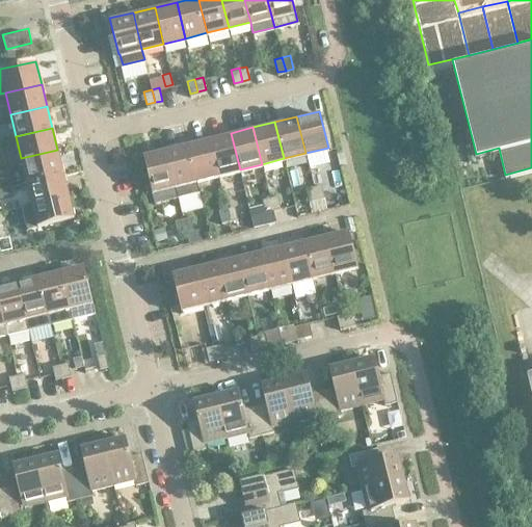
[(240,169),(231,133),(209,138),(218,175),(240,169)]
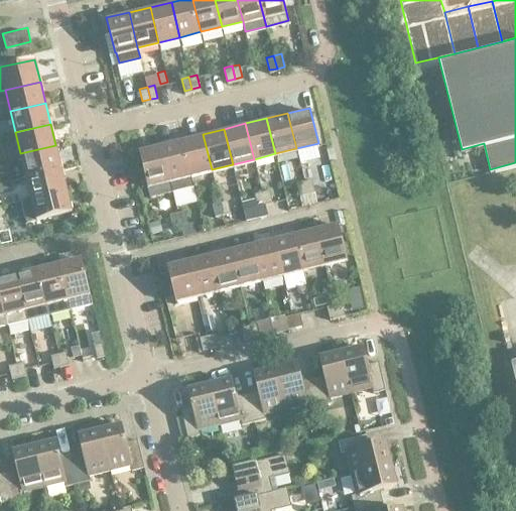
[(212,169),(203,134),(182,139),(190,174),(212,169)]
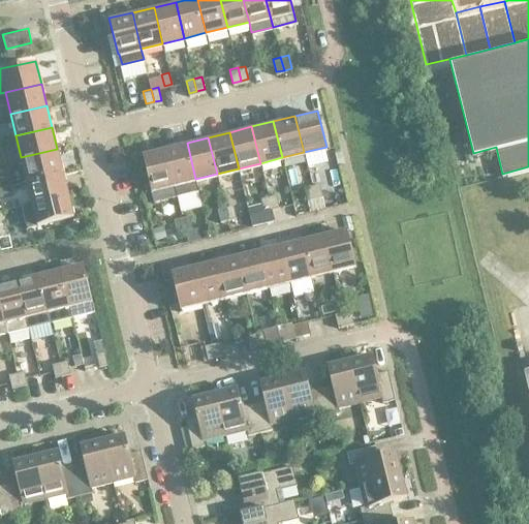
[(195,179),(187,143),(165,148),(176,194),(197,189),(195,179)]
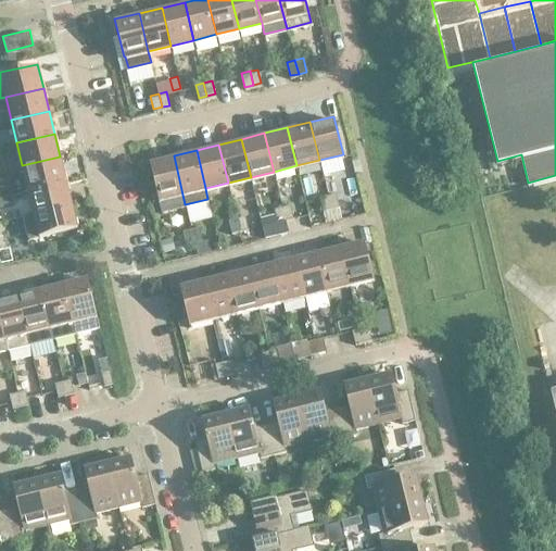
[(185,204),(174,155),(149,162),(161,210),(185,204)]
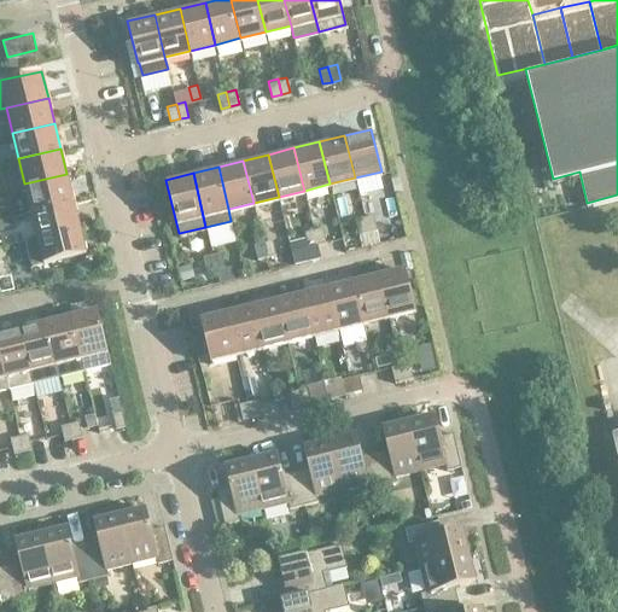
[(73,199),(66,174),(24,184),(30,209),(73,199)]
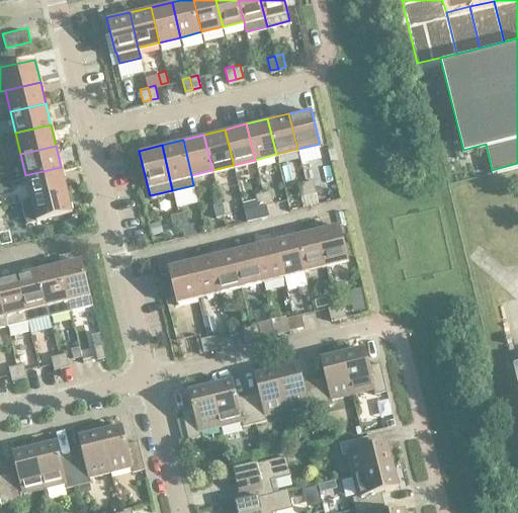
[(66,188),(61,167),(25,175),(30,196),(66,188)]
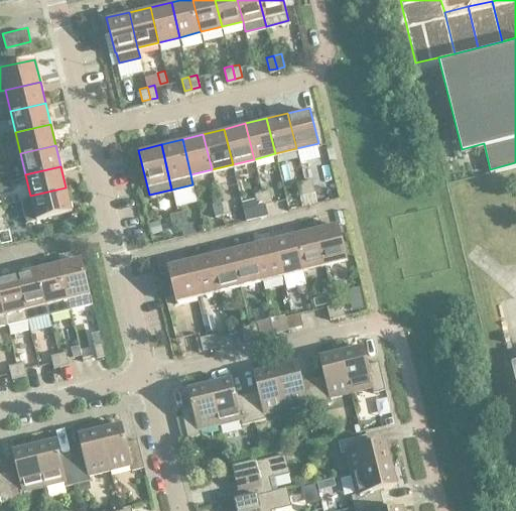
[(311,177),(303,178),(306,192),(314,189),(311,177)]
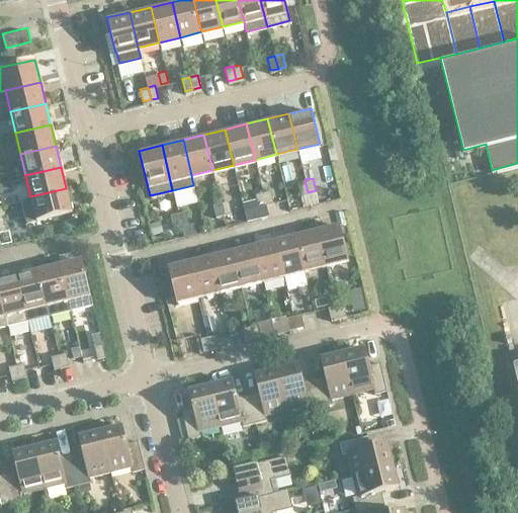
[(308,192),(305,179),(297,181),(300,194),(308,192)]
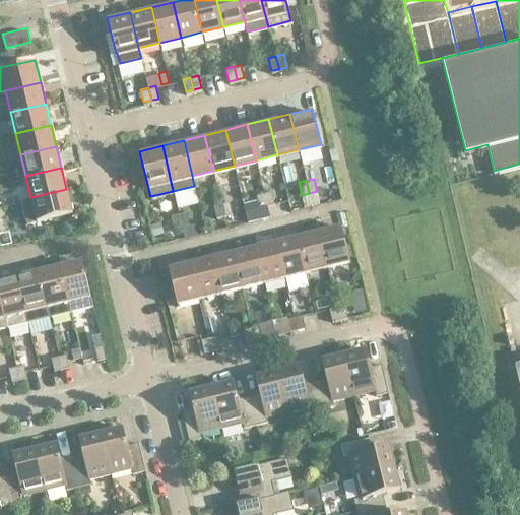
[(72,211),(66,189),(30,197),(37,219),(72,211)]
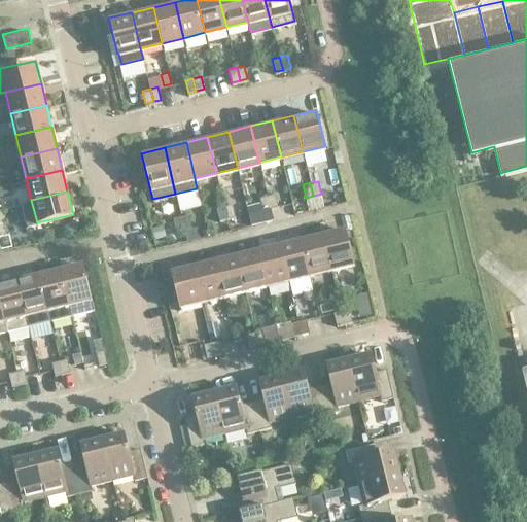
[(275,192),(267,194),(271,206),(278,204),(275,192)]
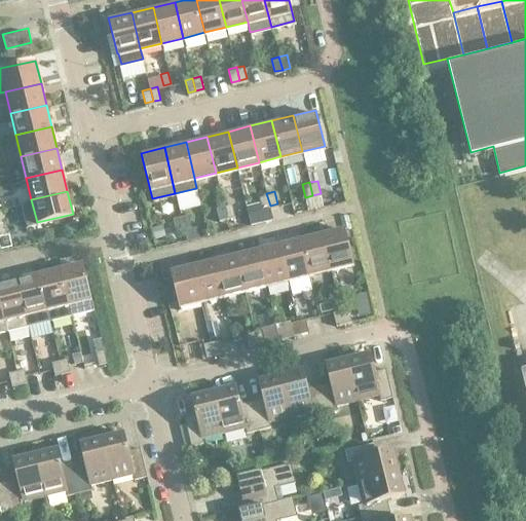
[(270,206),(266,193),(259,195),(260,199),(262,208),(270,206)]
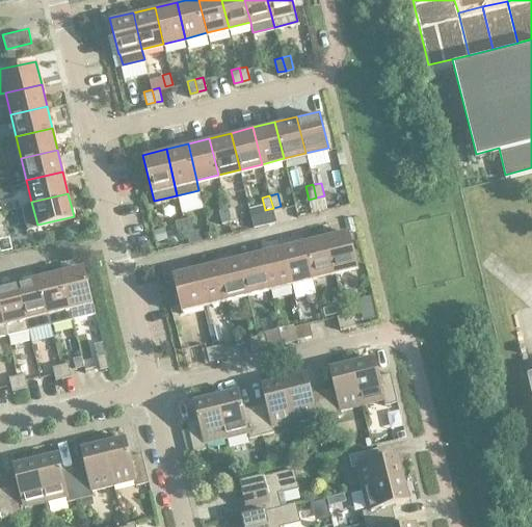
[(263,202),(249,206),(254,225),(275,219),(273,208),(265,210),(263,202)]
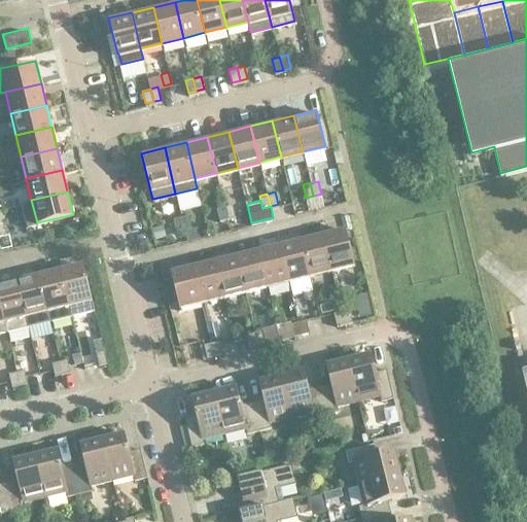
[(232,202),(223,204),(226,217),(235,215),(232,202)]
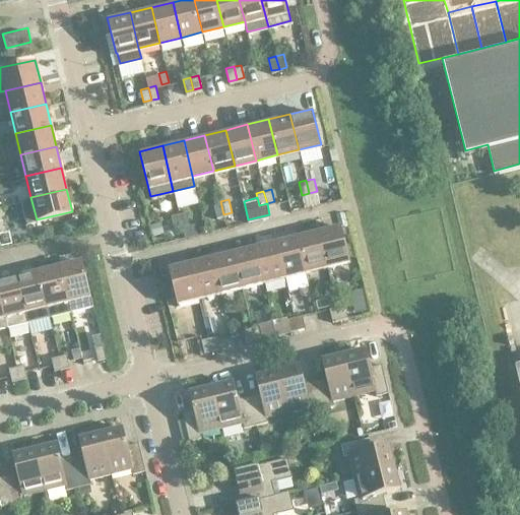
[(223,214),(220,201),(213,203),(216,215),(223,214)]
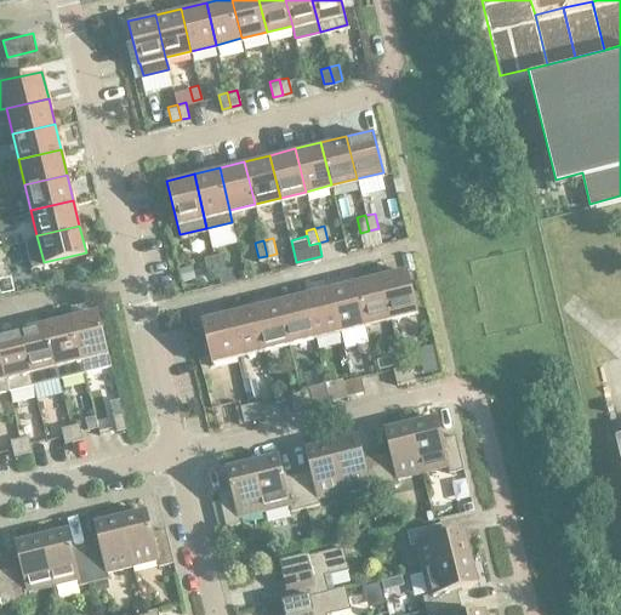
[(222,251),(212,252),(216,268),(226,266),(222,251)]
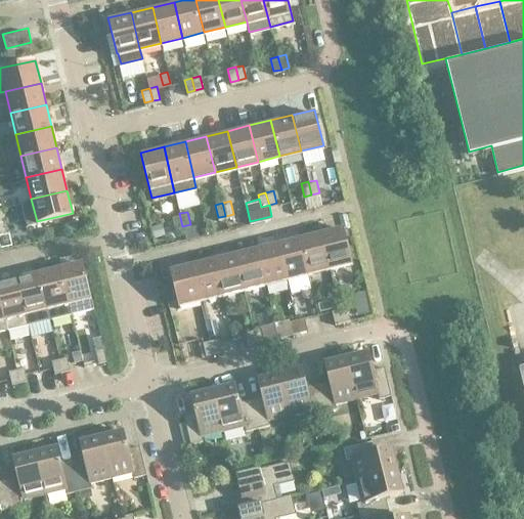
[(182,226),(179,213),(172,215),(175,228),(182,226)]
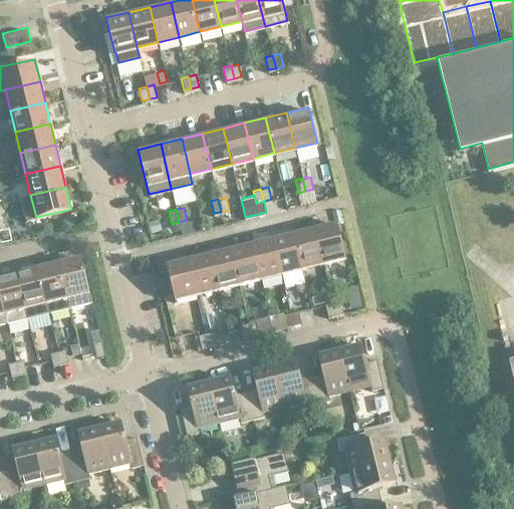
[(159,217),(148,219),(151,230),(162,227),(159,217)]
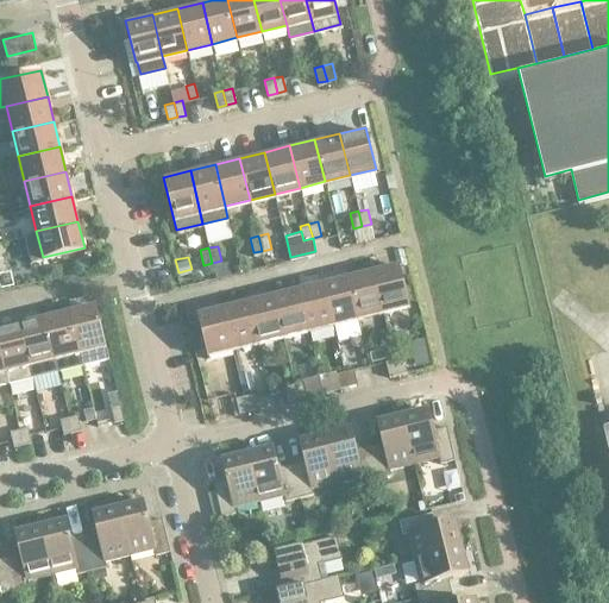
[(399,262),(372,269),(383,311),(409,303),(399,262)]
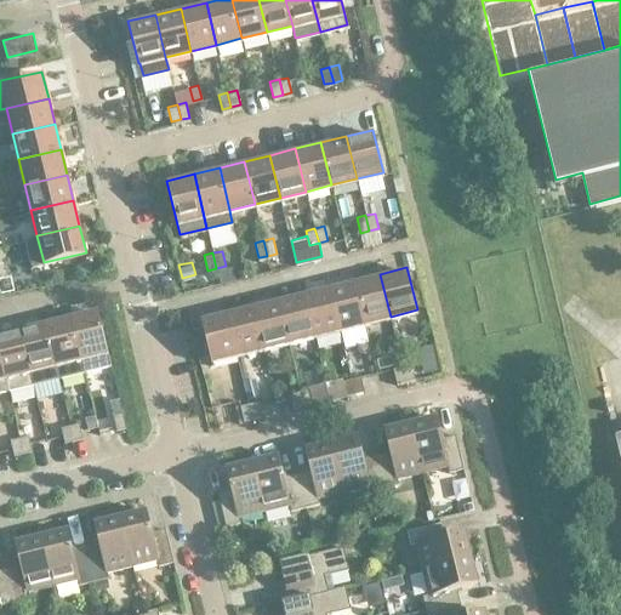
[(391,317),(380,274),(354,280),(365,323),(391,317)]
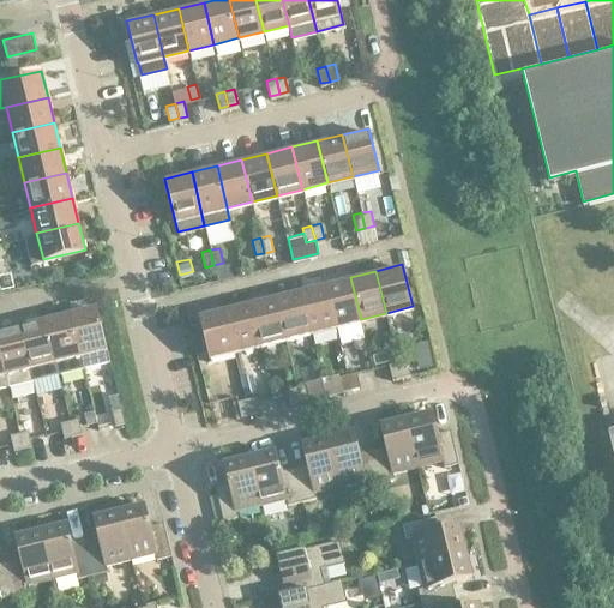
[(361,319),(350,277),(325,283),(336,325),(361,319)]
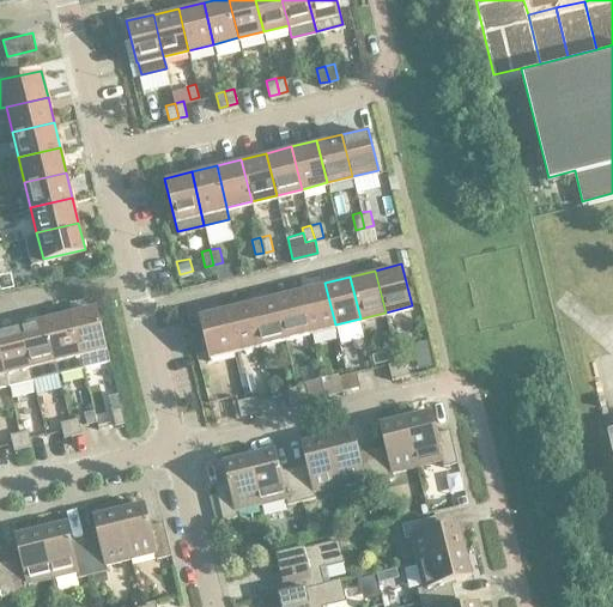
[(335,325),(325,283),(299,289),(310,331),(335,325)]
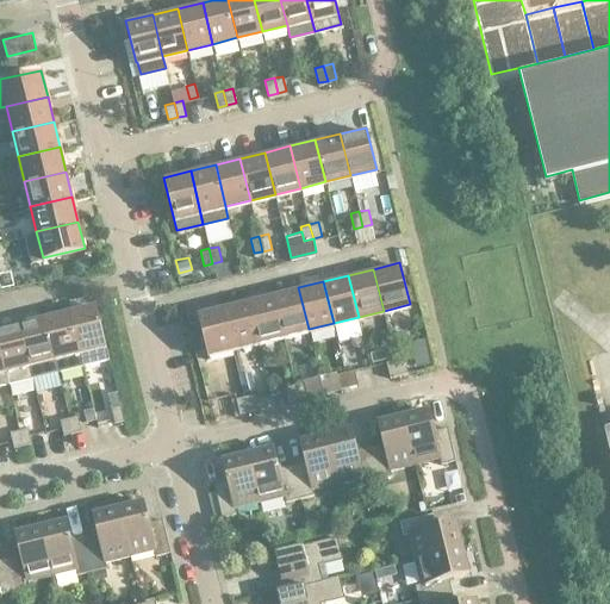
[(309,329),(298,287),(273,293),(284,335),(309,329)]
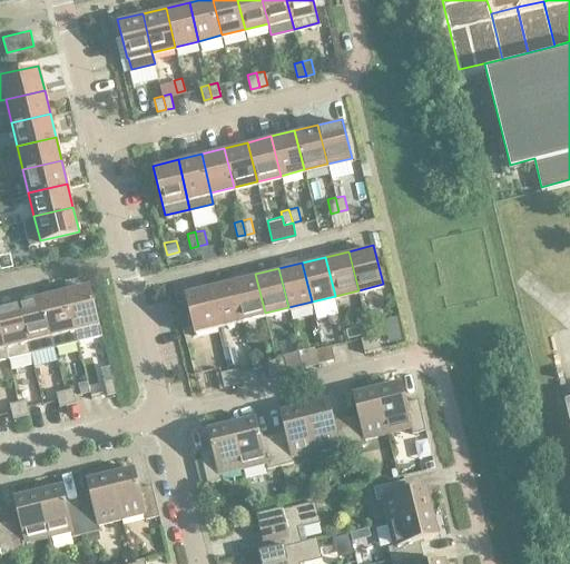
[(265,313),(255,274),(232,280),(242,319),(265,313)]
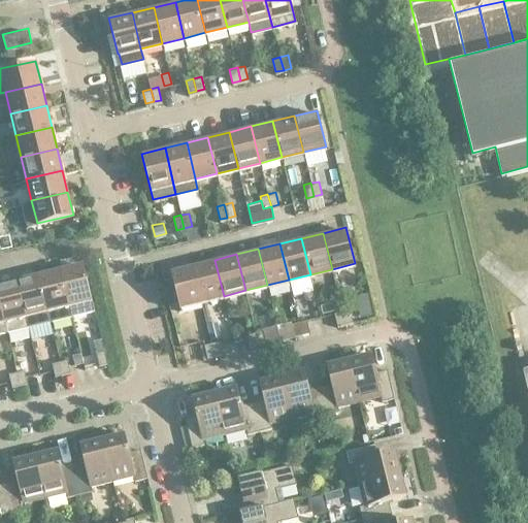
[(224,296),(215,260),(193,265),(202,301),(224,296)]
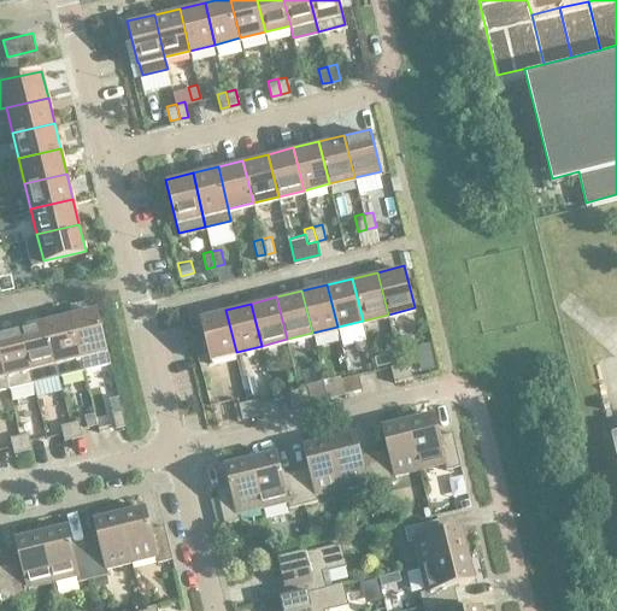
[(107,348),(97,306),(70,313),(81,356),(107,348)]
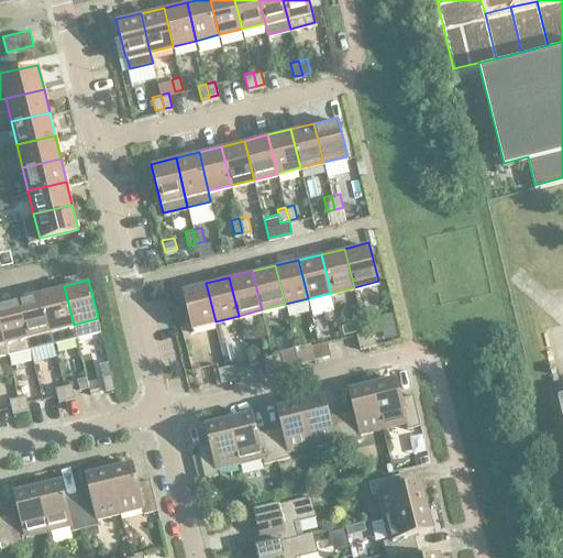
[(216,321),(206,283),(181,288),(191,327),(216,321)]
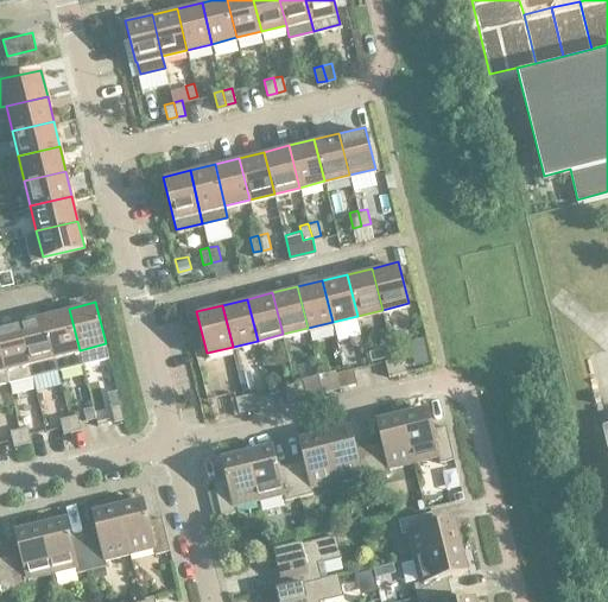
[(82,361),(80,350),(69,309),(44,315),(55,356),(57,368),(82,361)]
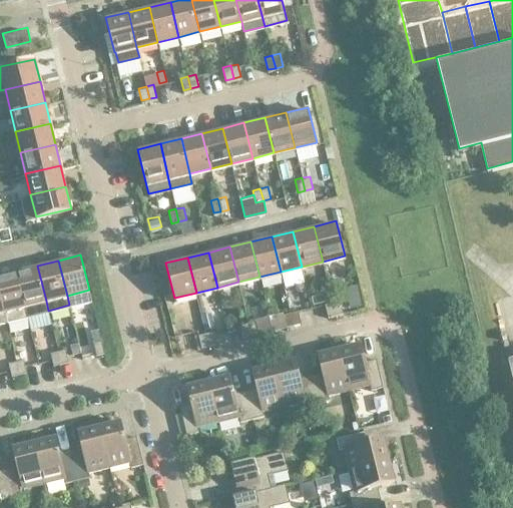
[(46,301),(37,266),(16,271),(25,306),(46,301)]
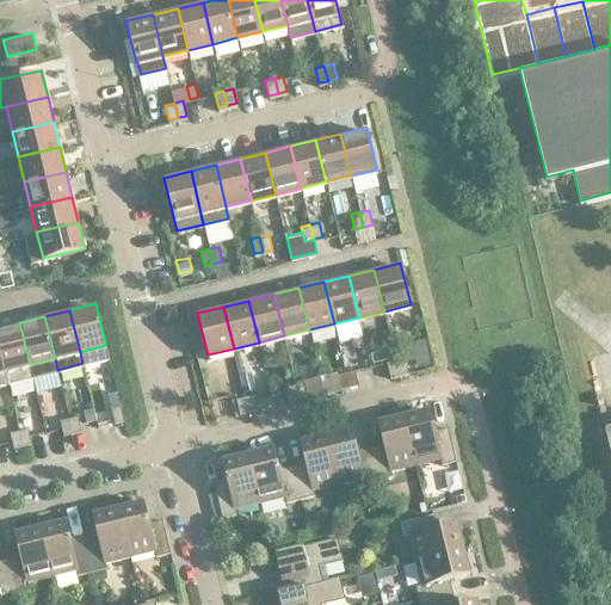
[(32,376),(30,364),(19,322),(0,327),(0,351),(7,382),(32,376)]
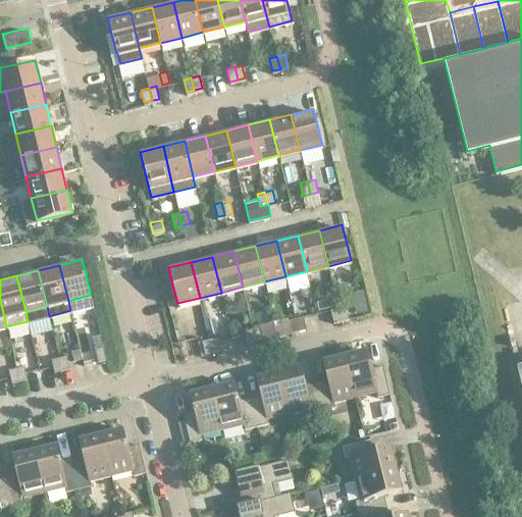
[(346,304),(337,306),(341,318),(349,316),(346,304)]
